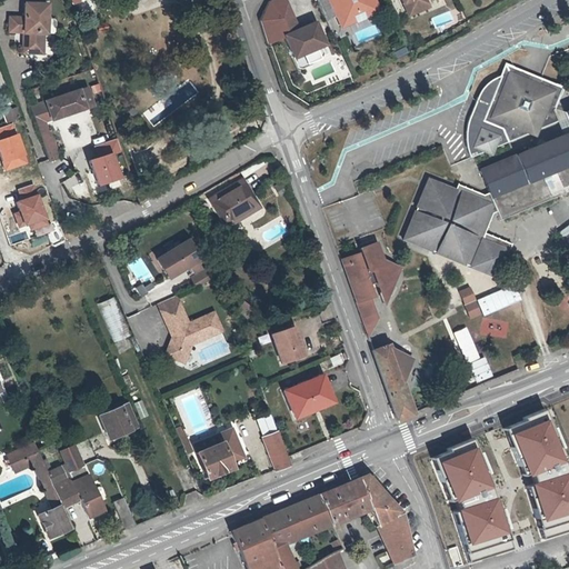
[(313,19),(298,27),(285,0),(268,0),(258,20),(267,45),(281,39),(290,59),(325,43),(313,19)]
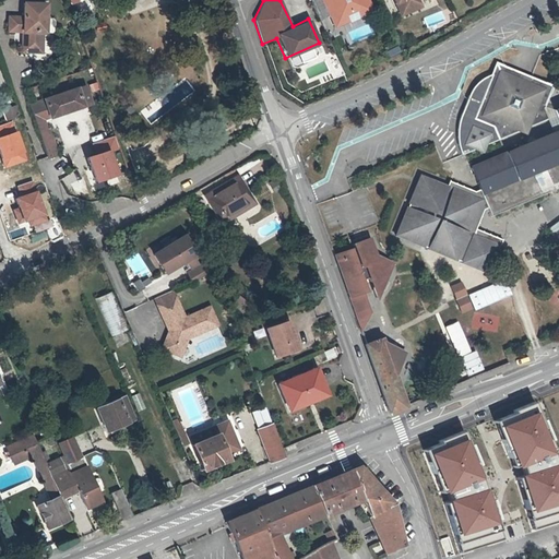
[(320,0),(333,28),(373,11),(368,0),(320,0)]
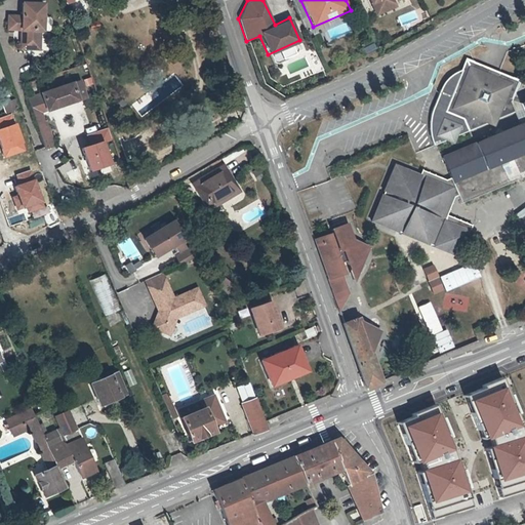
[(378,2),(382,13),(396,7),(392,0),(370,0),(372,4),(378,2)]
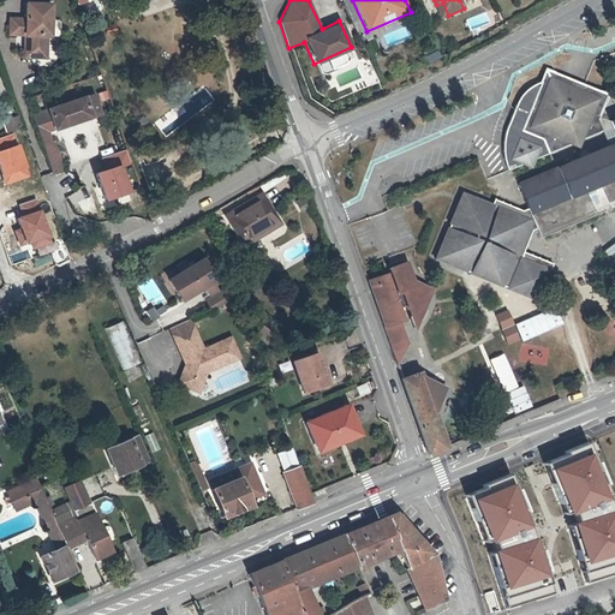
[(6,35),(22,36),(21,59),(47,59),(47,36),(48,19),(49,3),(22,1),(21,17),(7,17),(6,35)]
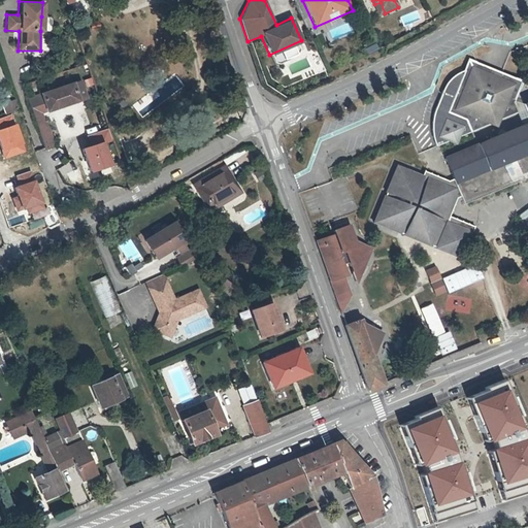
[(380,15),(385,13),(381,2),(374,4),(380,15)]
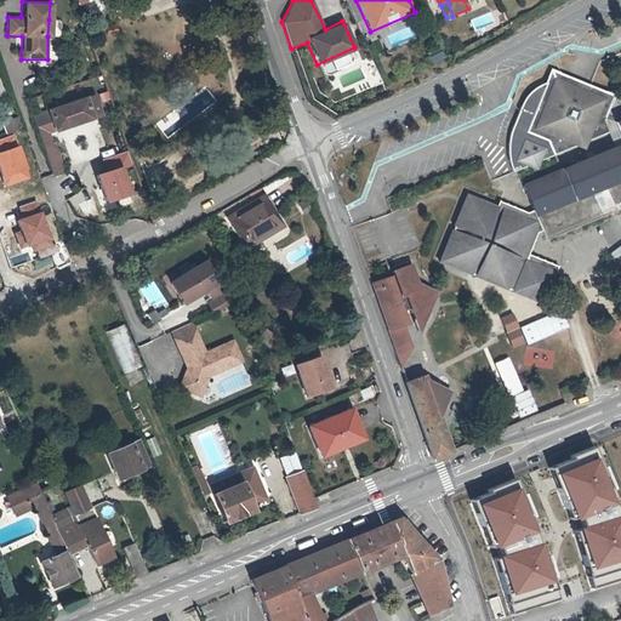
[(61,22),(49,20),(47,36),(61,38),(63,35),(63,24),(61,22)]
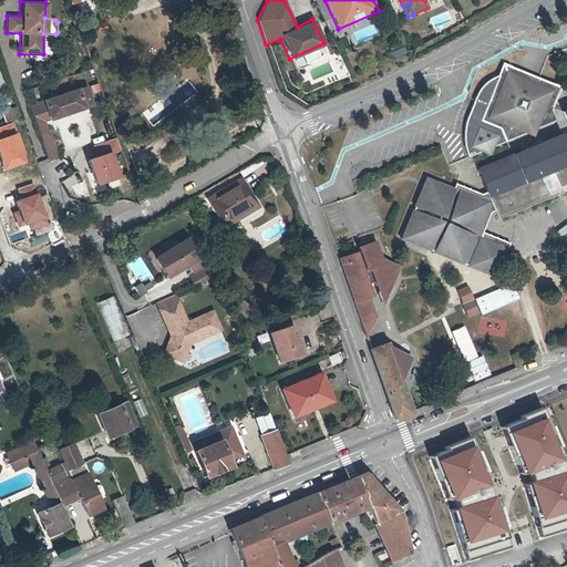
[(494,86),(481,120),(500,127),(504,142),(556,120),(550,106),(558,88),(513,68),(503,63),(500,74),(494,86)]
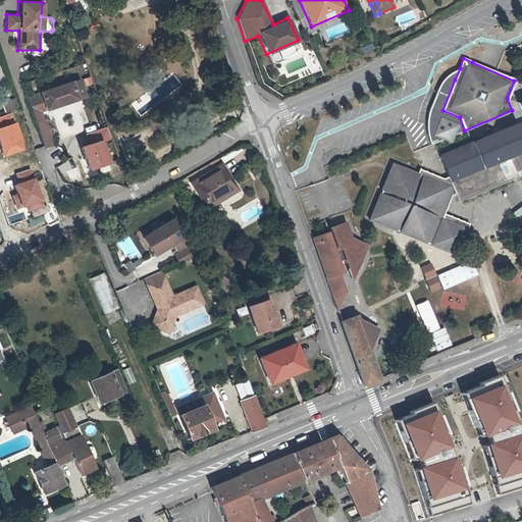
[(439,84),(436,89),(441,90),(448,76),(455,80),(460,68),(456,69),(454,70),(451,72),(446,75),(442,80),(439,84)]
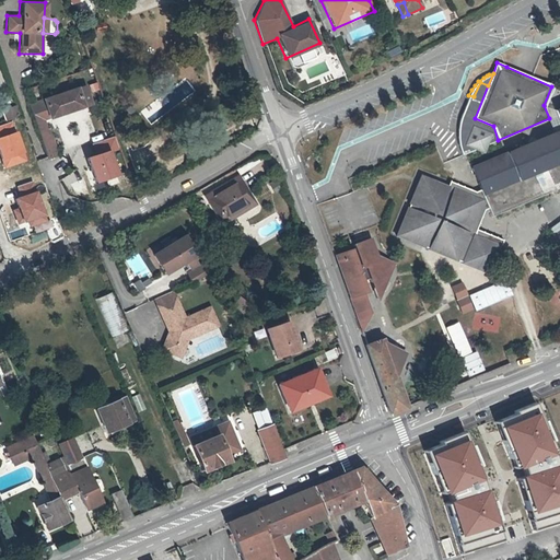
[(459,155),(498,140),(493,126),(475,118),(488,85),(480,82),(474,96),(468,95),(459,116),(458,121),(456,128),(456,137),(456,143),(458,150),(459,155)]
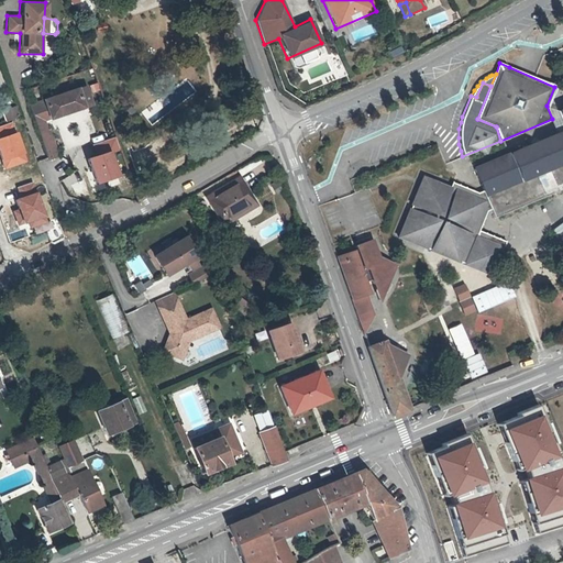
[(58,97),(64,116),(94,106),(87,88),(58,97)]
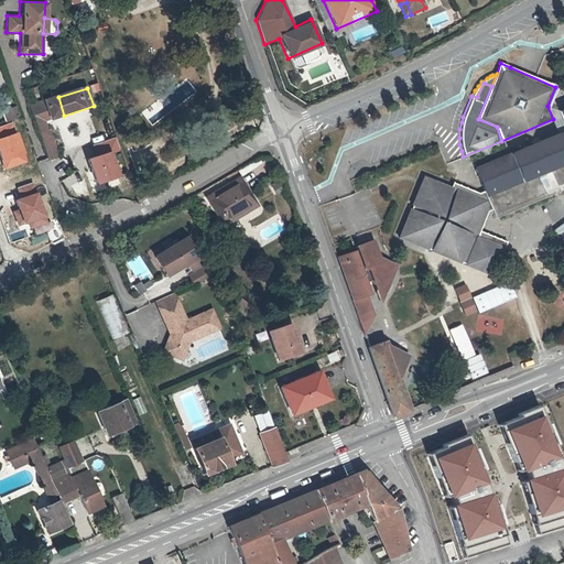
[(49,111),(52,120),(64,116),(58,97),(31,106),(34,116),(49,111)]
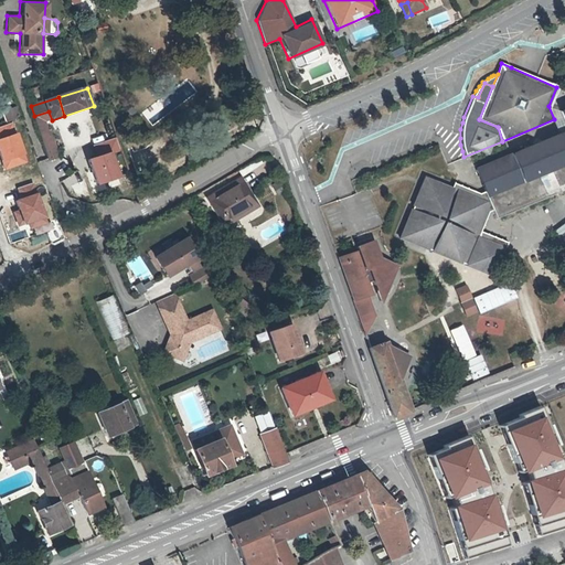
[(2,112),(4,120),(20,116),(17,106),(2,112)]
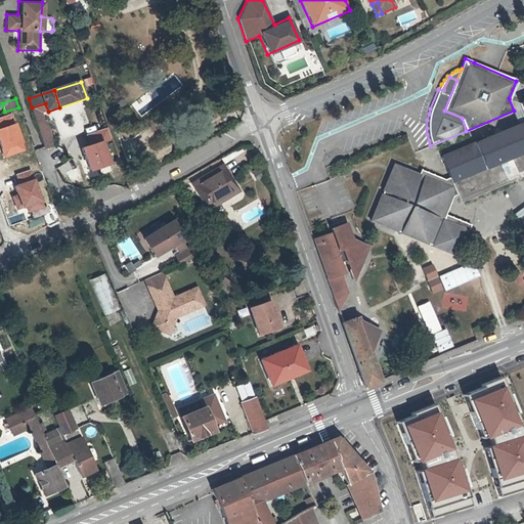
[(523,119),(439,156),(447,177),(455,195),(459,204),(523,176),(523,100),(519,103),(523,117),(523,119)]
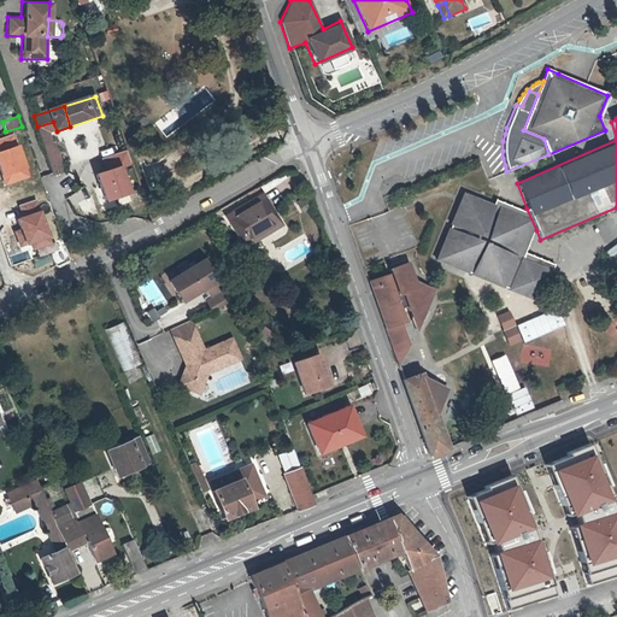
[(37,127),(45,147),(53,145),(51,133),(57,131),(53,122),(37,127)]
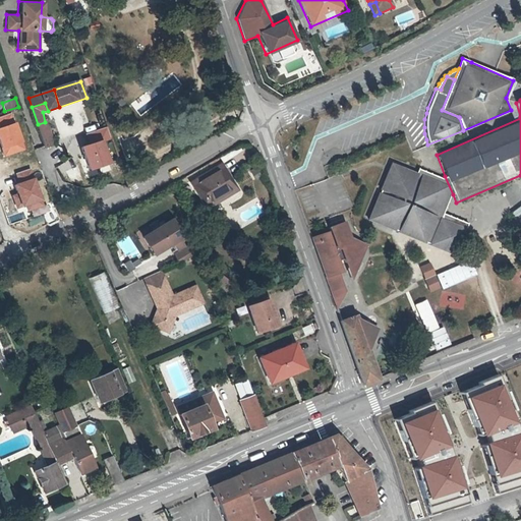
[(45,122),(38,124),(46,149),(55,146),(47,121),(45,122)]
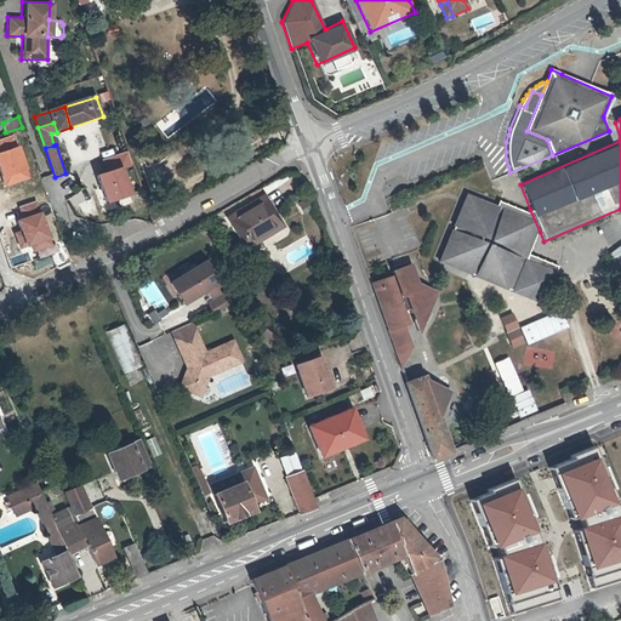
[(540,232),(530,210),(527,212),(499,200),(496,205),(466,193),(462,201),(437,262),(511,292),(527,255),(536,233),(540,232)]
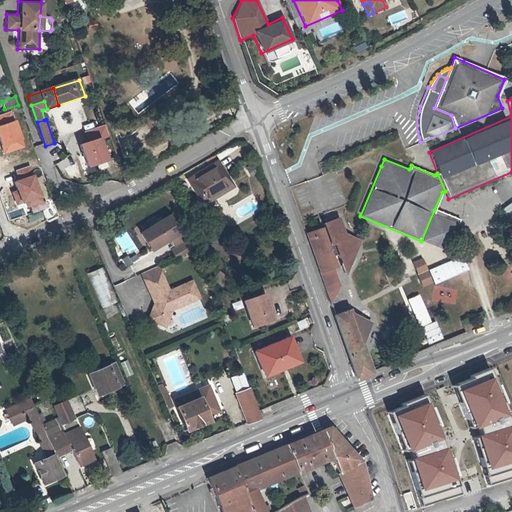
[(27,170),(41,165),(40,162),(26,167),(27,170)]
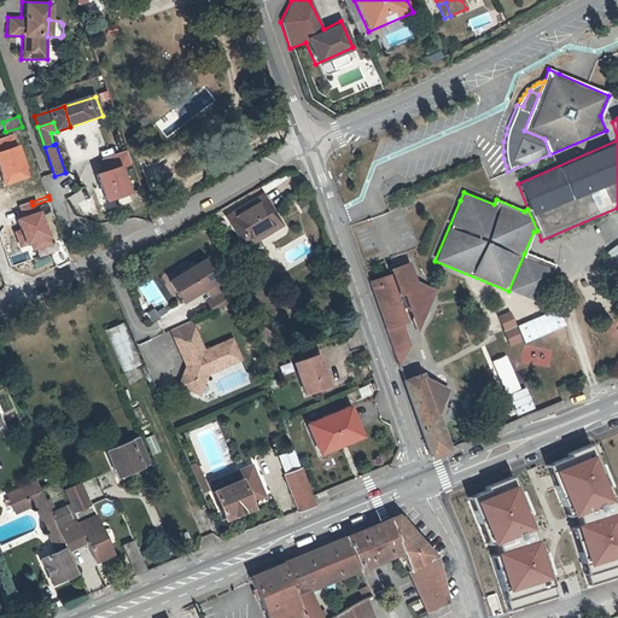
[(281,228),(263,198),(227,217),(244,249),(281,228)]
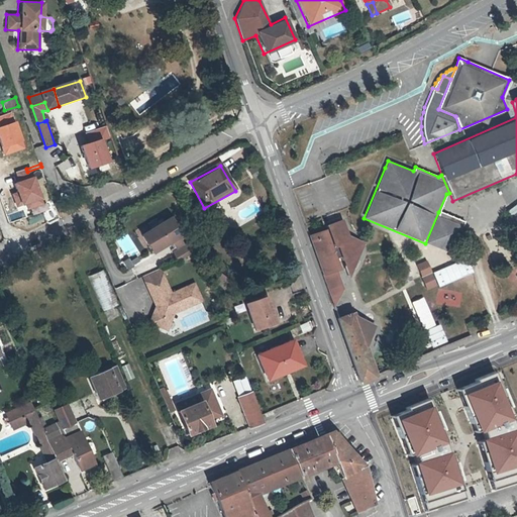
[(46,181),(41,167),(27,172),(30,180),(17,185),(22,199),(41,191),(38,183),(46,181)]
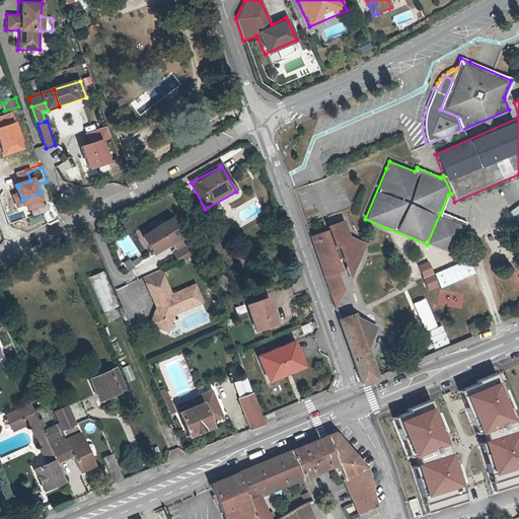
[(440,213),(427,244),(452,254),(465,223),(440,213)]
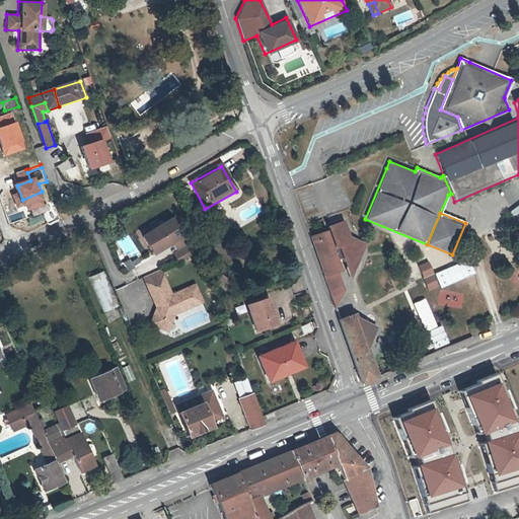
[(310,236),(335,307),(342,291),(337,273),(340,271),(336,261),(341,260),(347,278),(364,243),(349,236),(342,219),(323,226),(325,230),(310,236)]
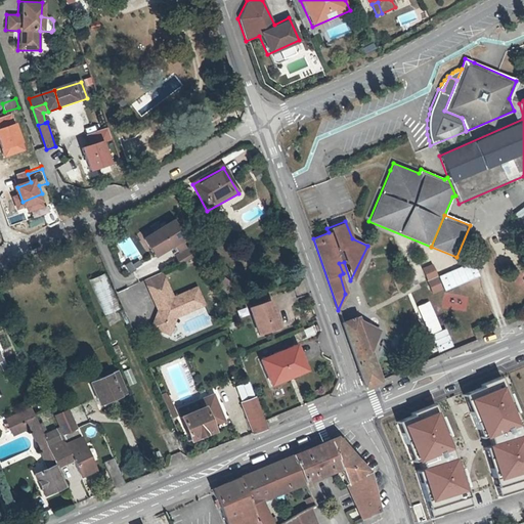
[(183,239),(173,223),(145,241),(156,258),(174,247),(180,256),(176,257),(181,266),(203,257),(198,245),(187,250),(182,241),(183,239)]
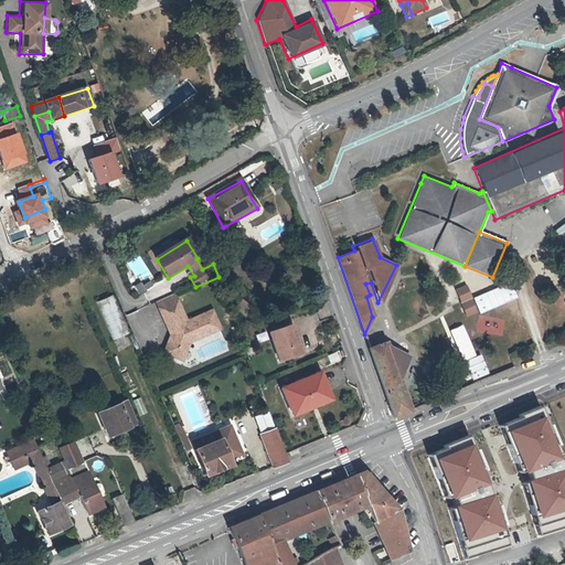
[(462,284),(452,288),(459,301),(469,297),(462,284)]
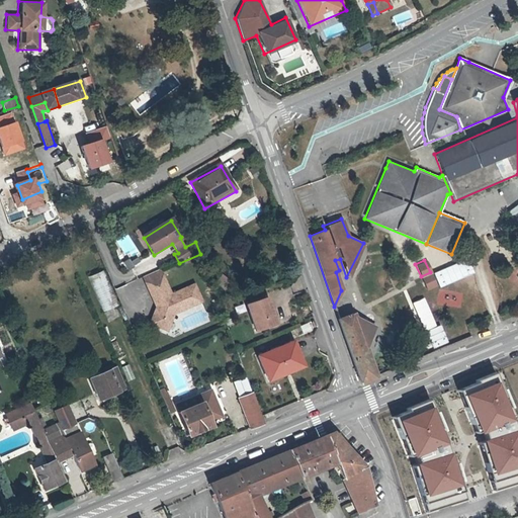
[(102,271),(88,277),(104,312),(118,305),(102,271)]
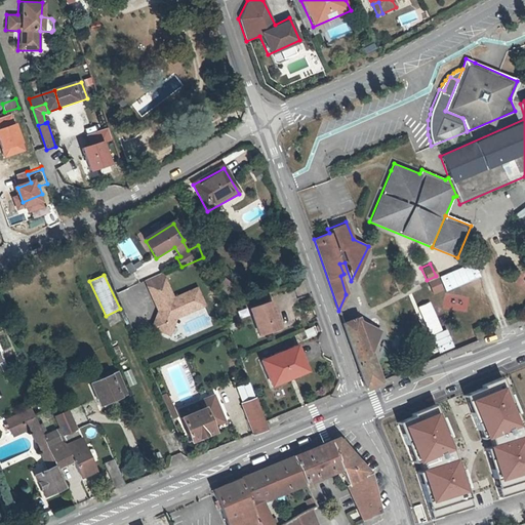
[(163,275),(146,282),(149,289),(166,281),(163,275)]
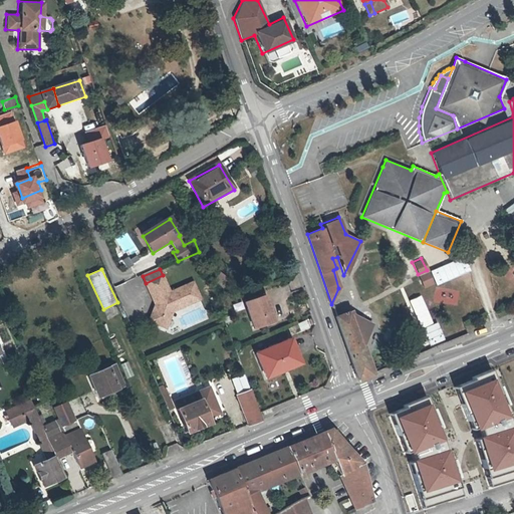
[(427,270),(418,274),(423,286),(432,282),(427,270)]
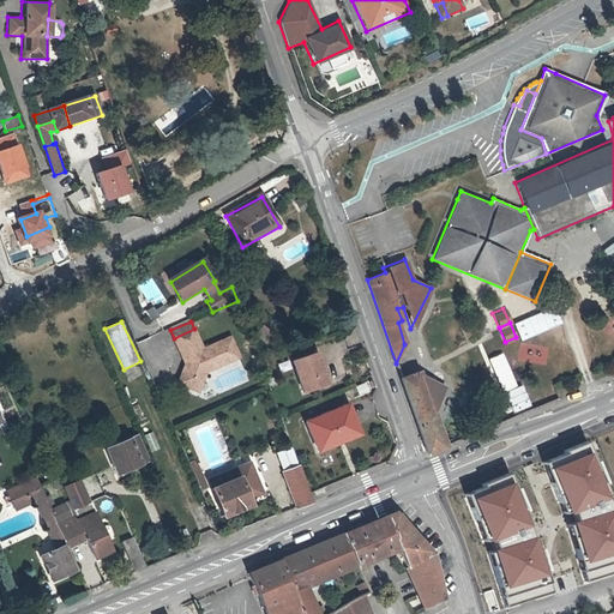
[(194,329),(174,338),(184,361),(186,360),(188,366),(186,367),(179,386),(199,393),(206,374),(240,359),(232,339),(204,351),(194,329)]
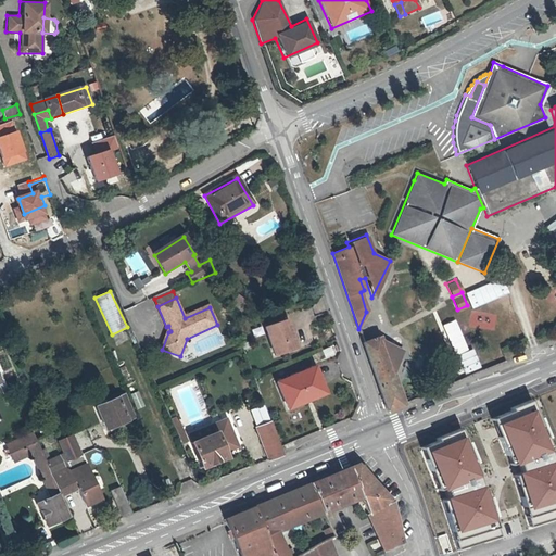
[(298,351),(288,321),(266,328),(276,357),(298,351)]
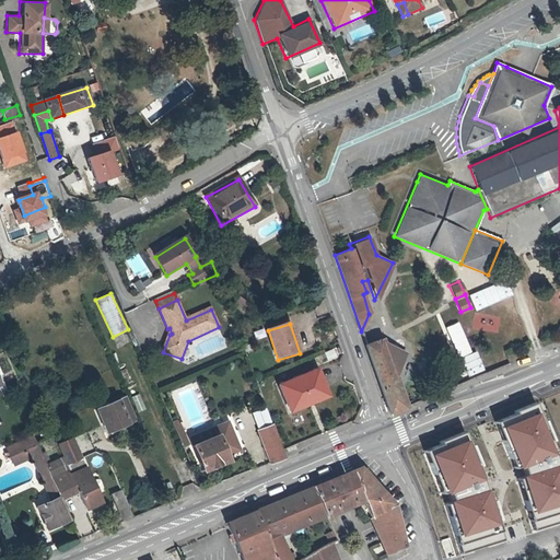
[(380,341),(366,346),(391,416),(405,409),(393,377),(382,347),(380,341)]
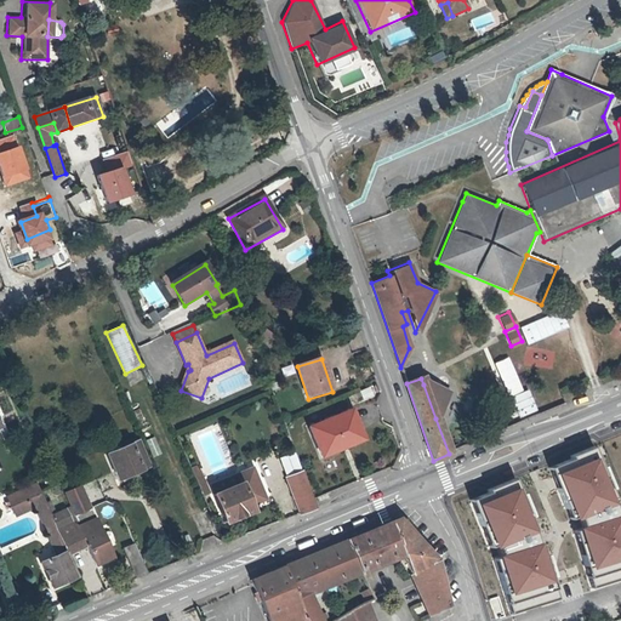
[(423,385),(436,419),(440,417),(445,405),(440,389),(427,383),(423,385)]
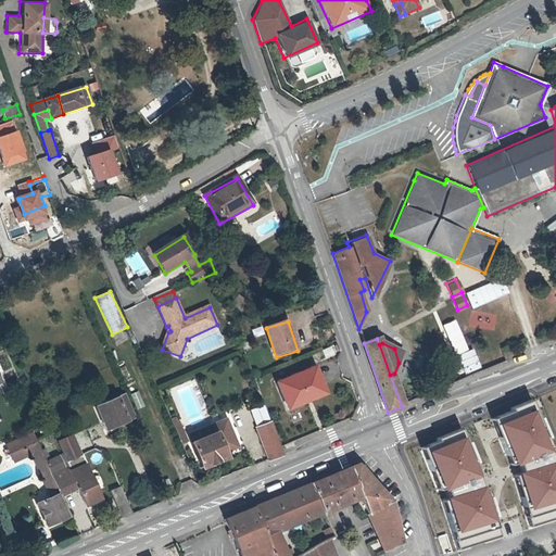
[(404,353),(394,349),(399,363),(404,353)]
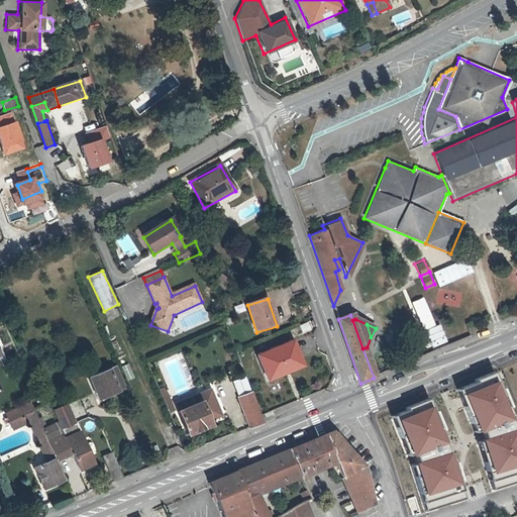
[(303,368),(291,339),(253,354),(265,384),(303,368)]
